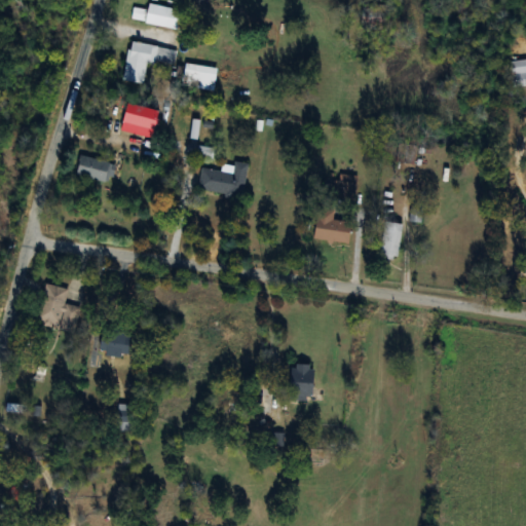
[(146,11),(133,9),(130,19),(142,21),(141,23),(176,30),(180,10),(147,4),(146,11)]
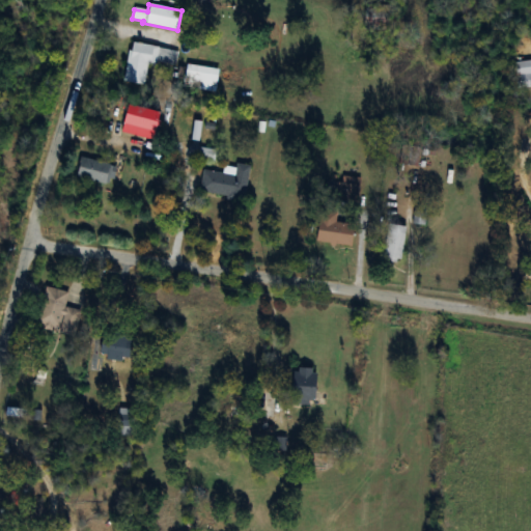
[(123,82),(143,85),(147,61),(174,66),(177,51),(131,43),(123,82)]
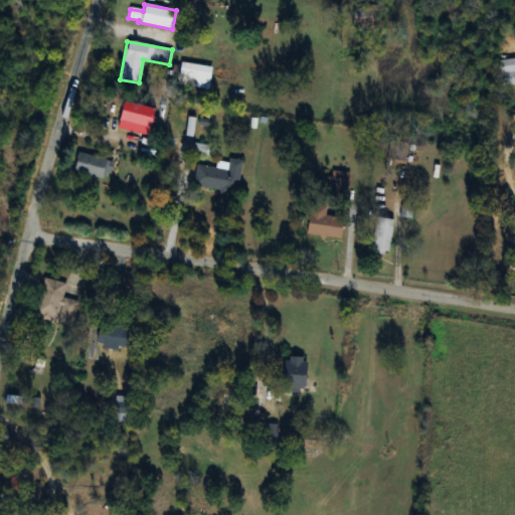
[(514,83),(514,57),(497,60),(499,86),(514,83)]
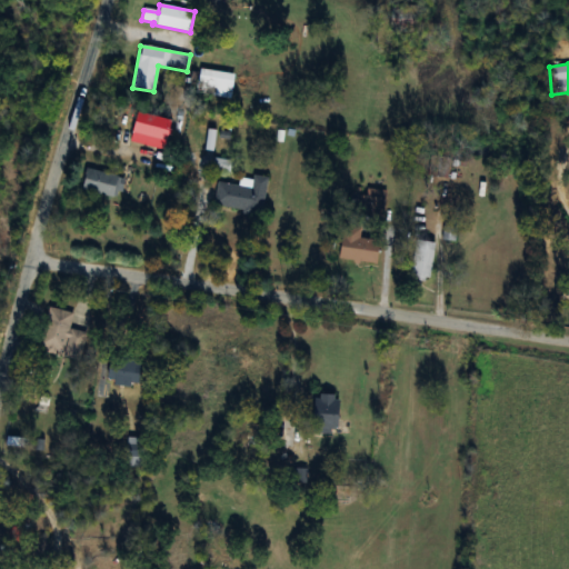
[(231,98),(233,73),(203,70),(200,93),(231,98)]
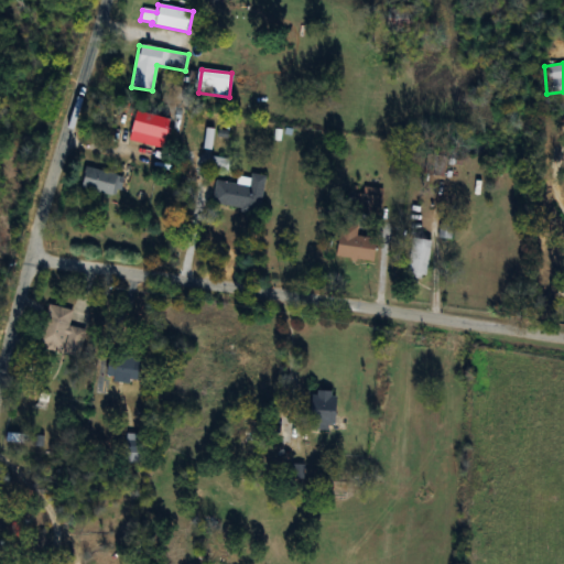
[(162,134),(148,132),(143,162),(156,164),(162,134)]
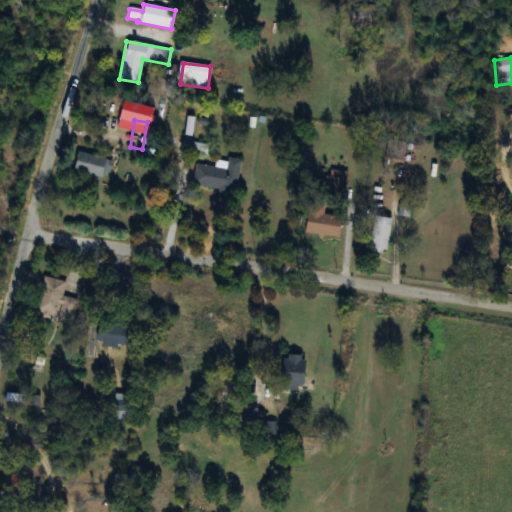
[(72,171),(101,178),(106,159),(77,152),(72,171)]
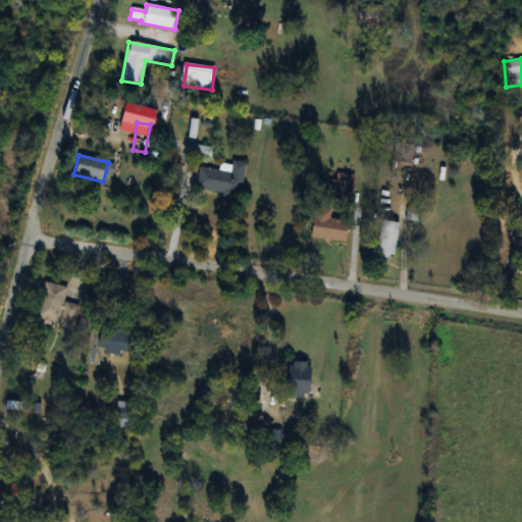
[(195,189),(239,198),(246,164),(230,161),(229,166),(220,164),(219,171),(199,167),(195,189)]
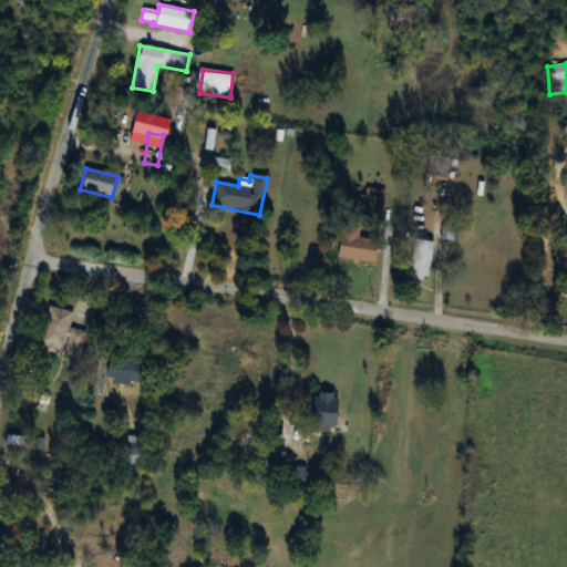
[(384,191),(360,188),(357,213),(382,216),(384,191)]
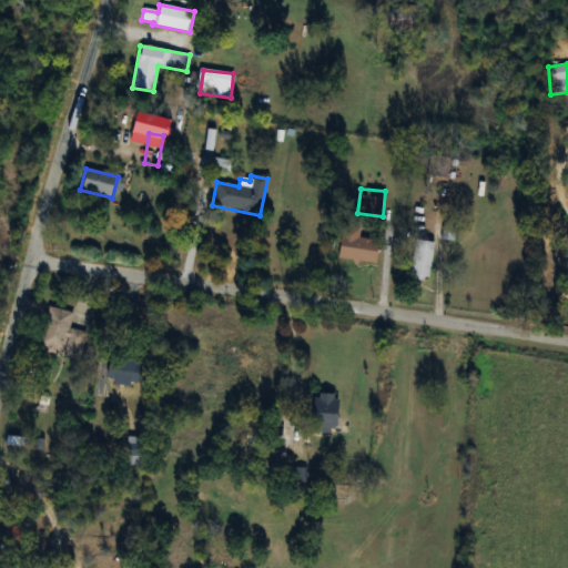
[(337,260),(375,264),(377,241),(361,240),(363,225),(342,223),(337,260)]
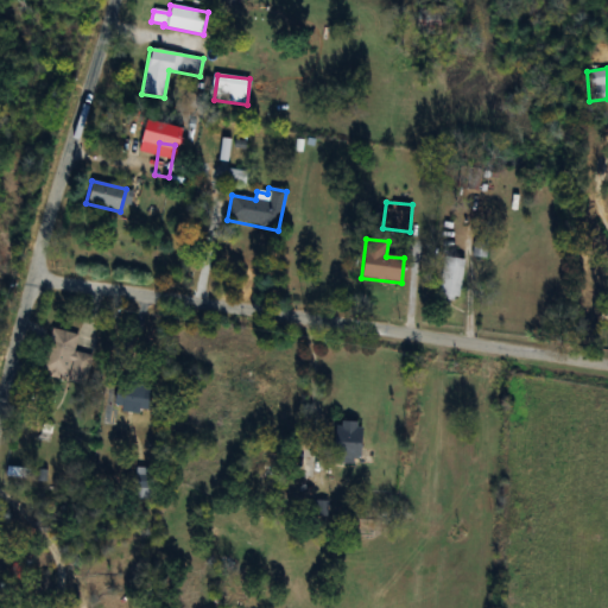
[(460,301),(461,260),(441,259),(439,299),(460,301)]
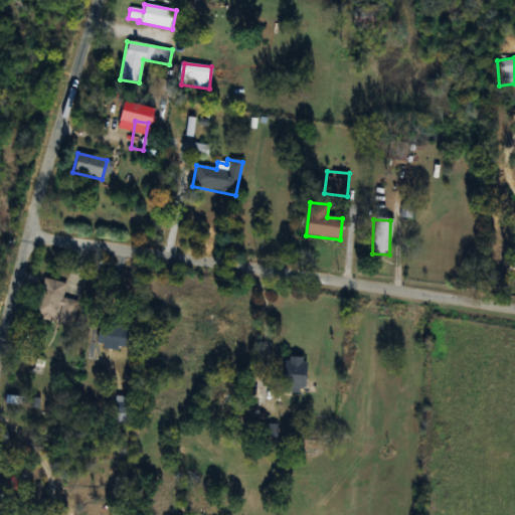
[(74,301),(62,298),(65,284),(44,278),(33,316),(67,325),(74,301)]
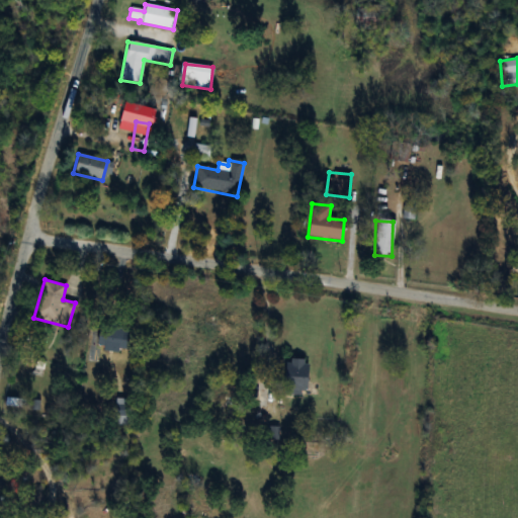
[(95,348),(123,353),(127,327),(99,323),(95,348)]
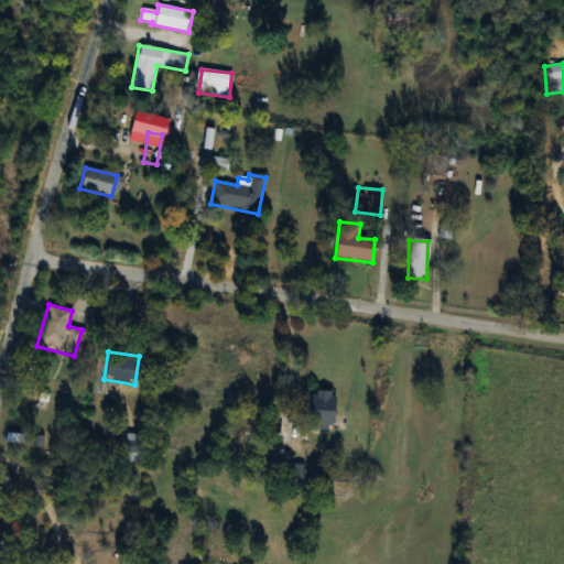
[(308,430),(333,430),(333,391),(308,391),(308,430)]
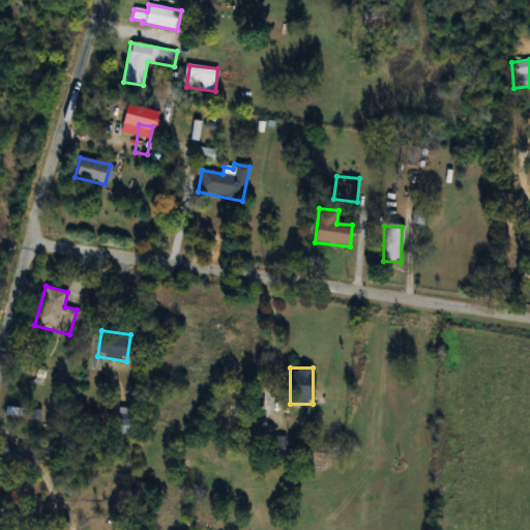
[(133,434),(133,408),(116,408),(116,434),(133,434)]
